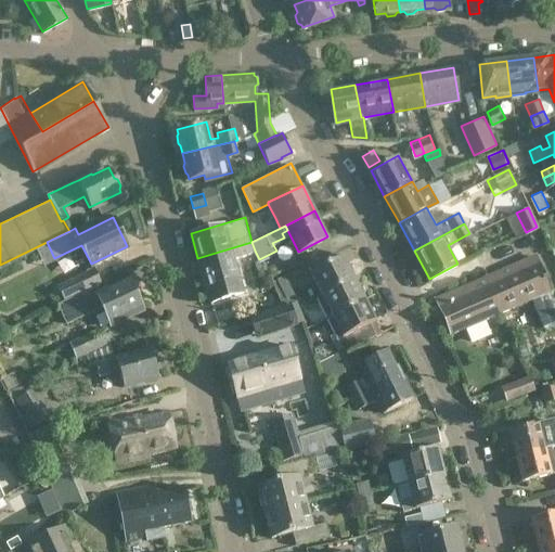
[(255,251),(252,242),(197,258),(210,300),(243,291),(233,256),(255,251)]
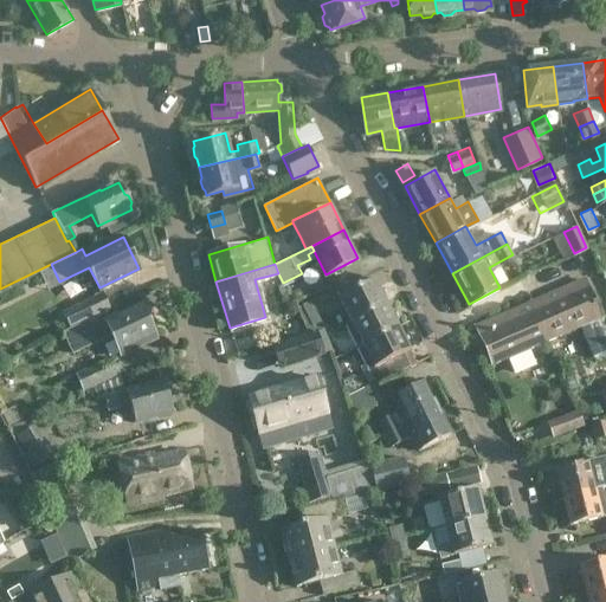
[(366,272),(335,287),(339,296),(350,319),(386,302),(374,279),(369,280),(366,272)]
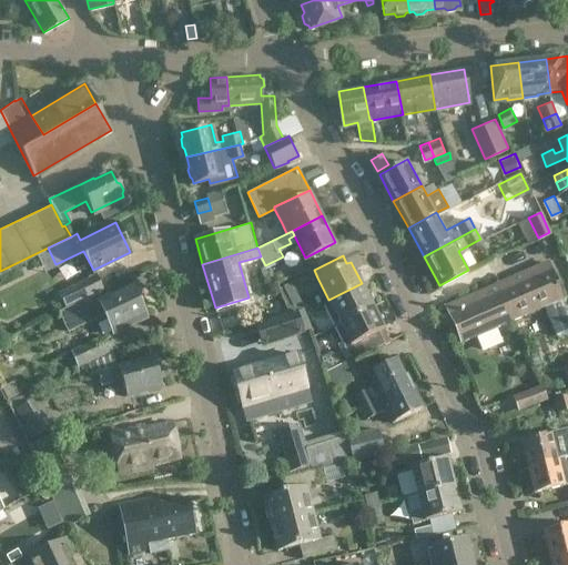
[(510,320),(544,305),(556,334),(567,329),(567,311),(546,261),(495,283),(510,320)]
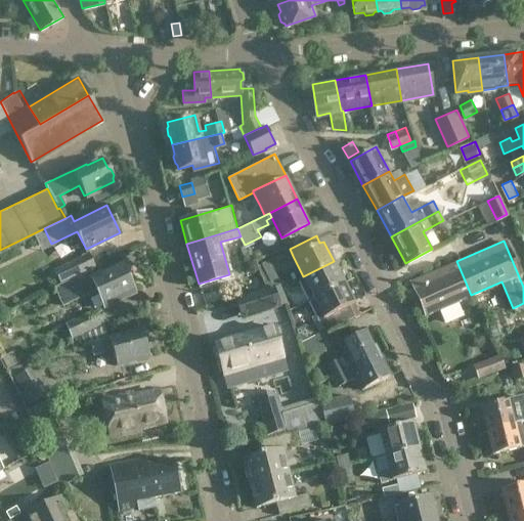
[(94,266),(88,253),(54,269),(60,281),(94,266)]
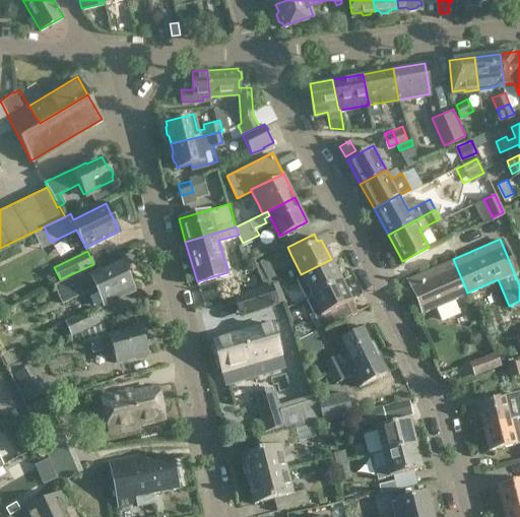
[(258,259),(262,268),(270,264),(265,255),(258,259)]
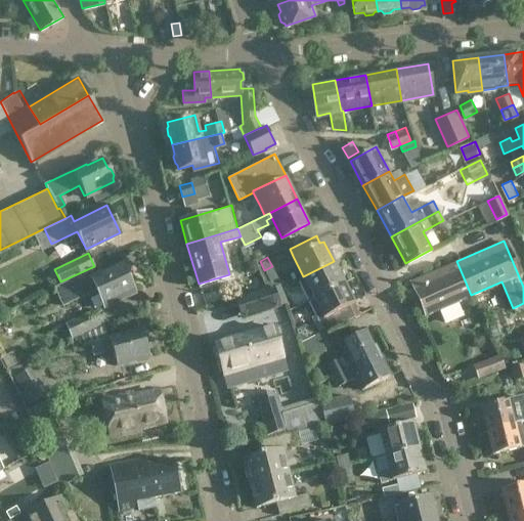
[(303,276),(299,278),(308,299),(313,296),(344,281),(334,261),(303,276)]
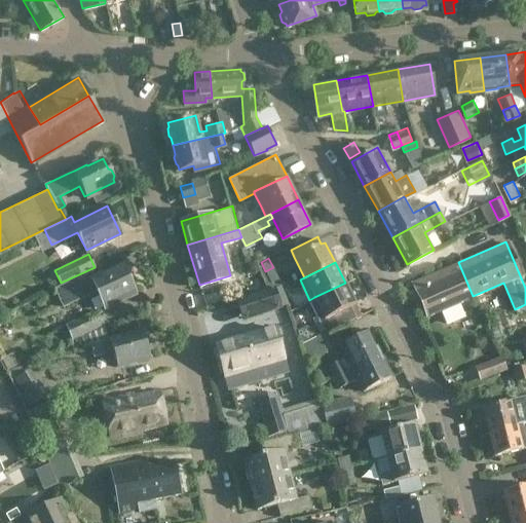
[(458,262),(413,281),(427,315),(440,309),(445,322),(464,313),(459,302),(473,296),(458,262)]
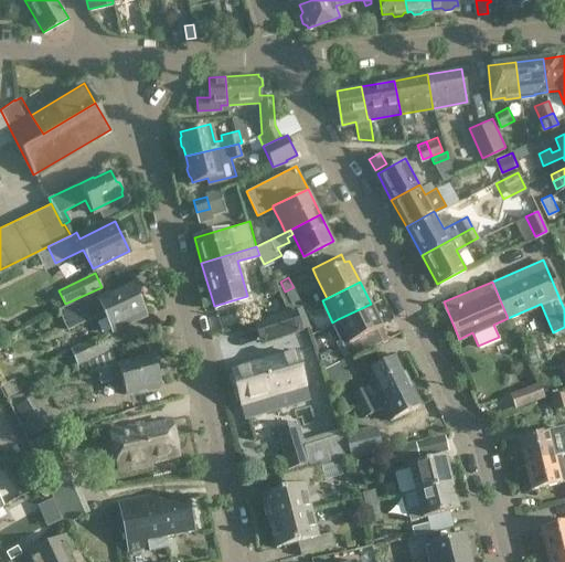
[(67,327),(104,310),(113,329),(145,315),(130,283),(99,297),(96,292),(60,308),(67,327)]
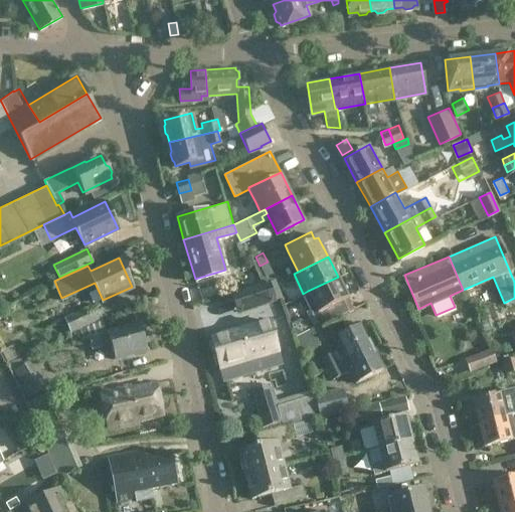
[(268,262),(260,266),(265,275),(272,271),(268,262)]
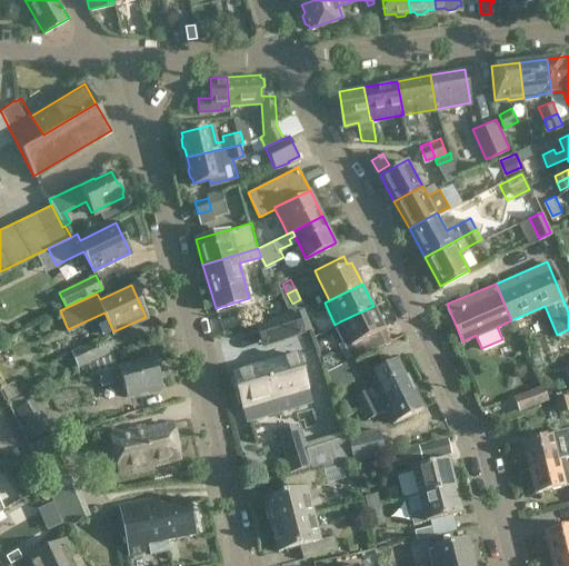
[(340,321),(335,325),(343,340),(338,343),(347,360),(347,361),(350,359),(382,344),(376,333),(385,328),(373,306),(340,321)]
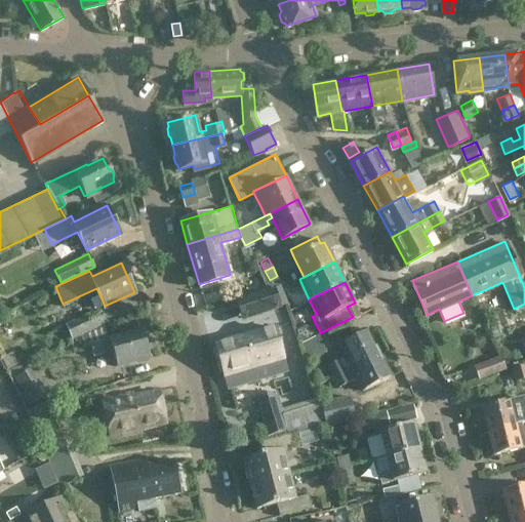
[(281,284),(266,289),(271,307),(287,302),(281,284)]
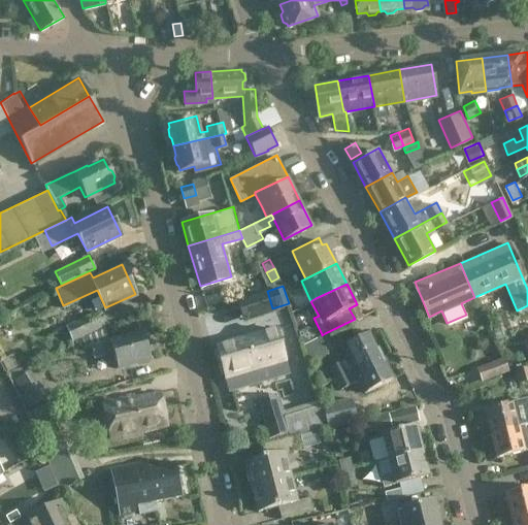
[(72,340),(83,336),(107,324),(100,308),(66,325),(72,340)]
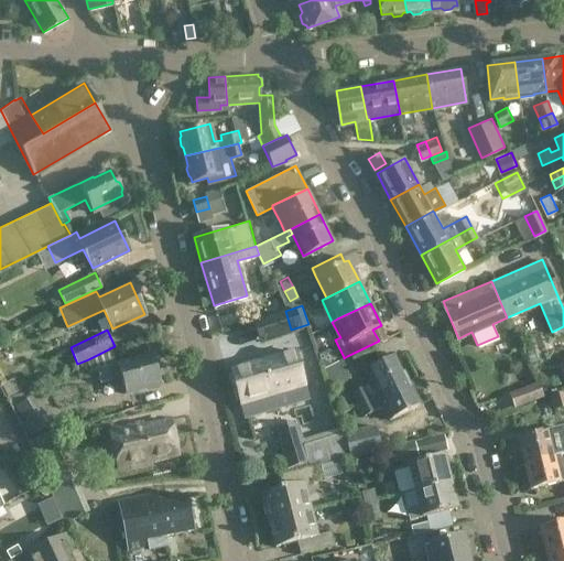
[(231,367),(246,416),(308,397),(295,349),(231,367)]
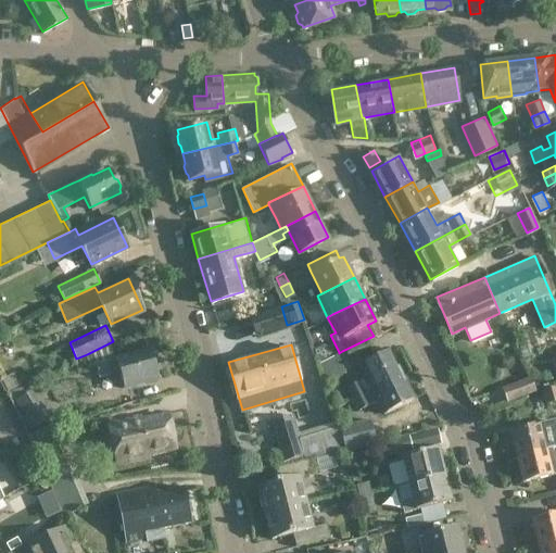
[(151,348),(116,357),(95,363),(99,375),(111,372),(109,365),(117,363),(124,386),(159,376),(151,348)]
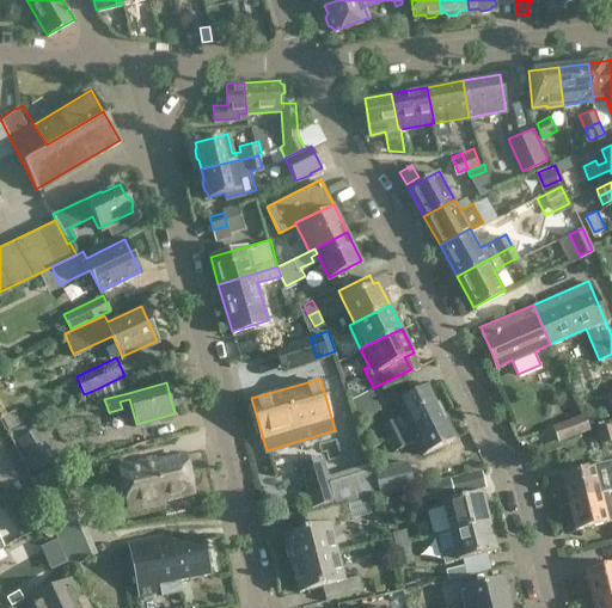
[(399,413),(396,416),(402,429),(409,425),(441,410),(429,384),(397,399),(405,418),(403,419),(399,413)]
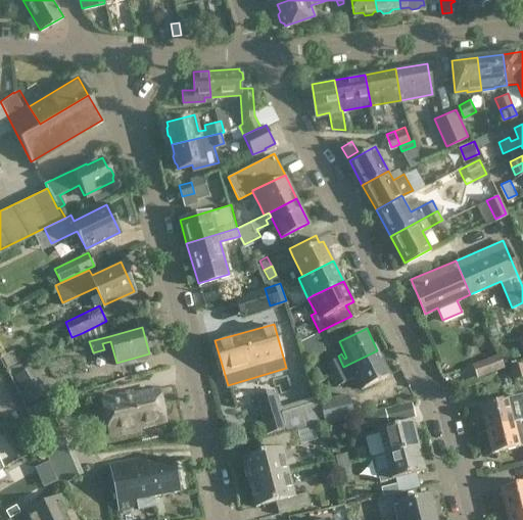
[(322,330),(319,332),(300,341),(304,358),(329,345),(322,330)]
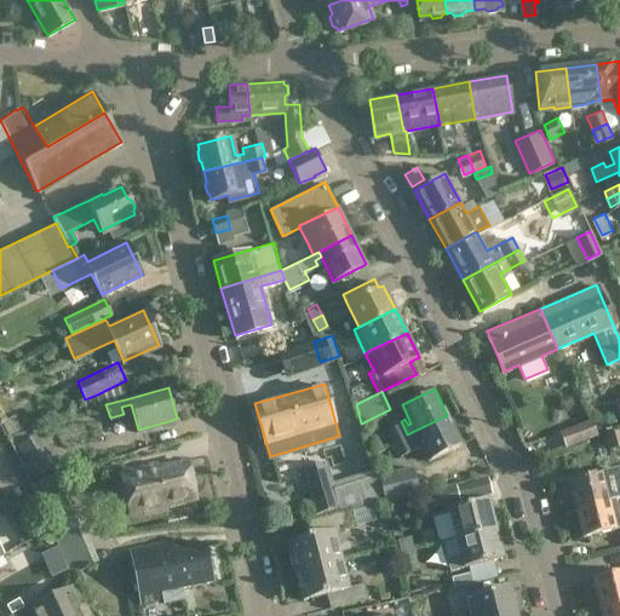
[(619,393),(602,402),(613,429),(619,425),(619,393)]
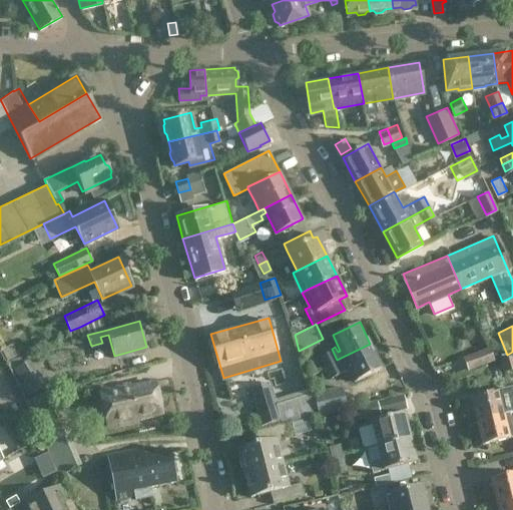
[(12,342),(1,348),(7,359),(18,353),(12,342)]
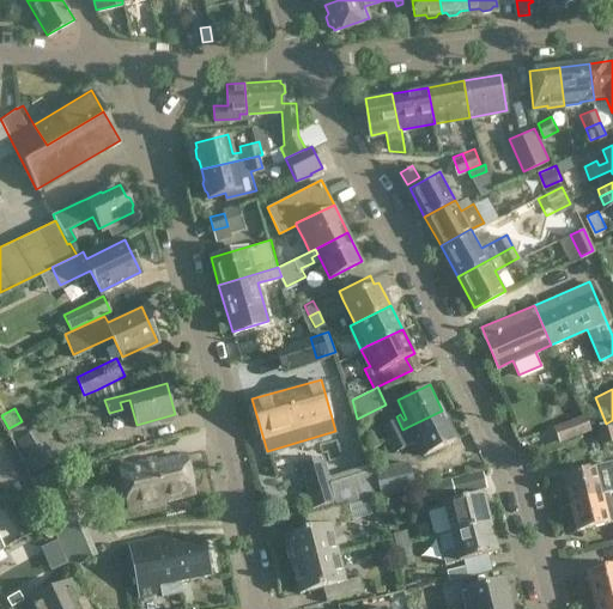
[(410,426),(402,430),(408,442),(413,440),(411,436),(413,433),(423,454),(455,438),(442,410),(410,426)]
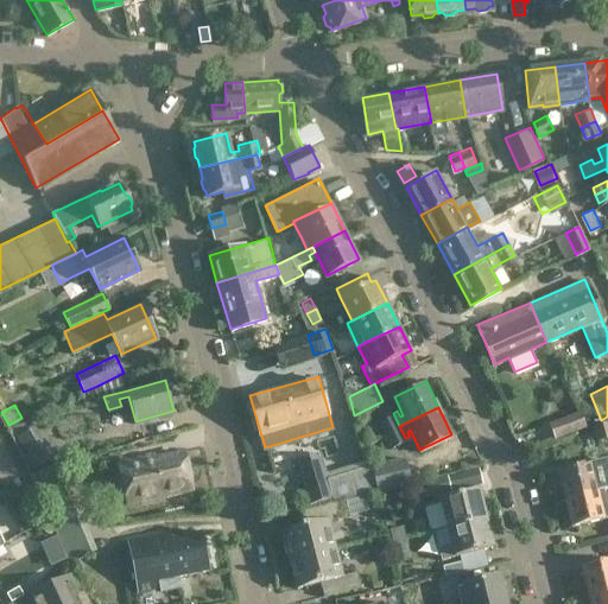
[(580,411),(550,423),(555,437),(584,426),(580,411)]
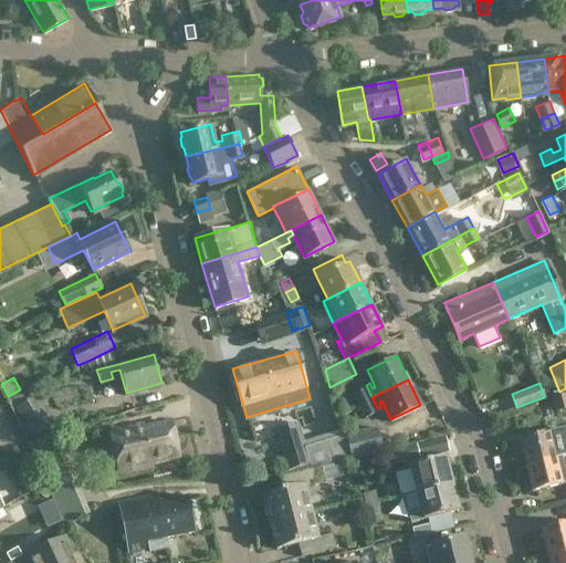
[(371,397),(366,385),(354,392),(359,403),(371,397)]
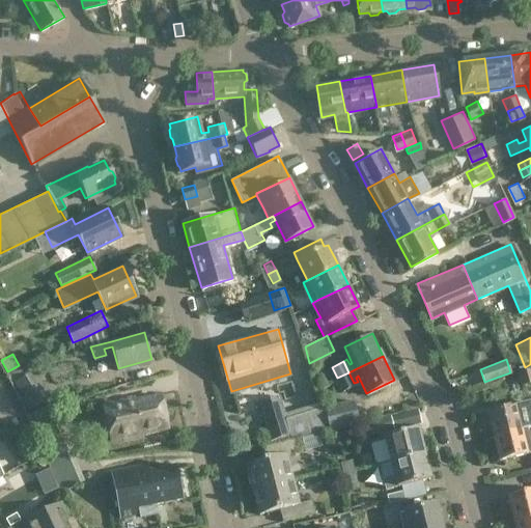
[(16,379),(29,405),(50,395),(35,368),(16,379)]
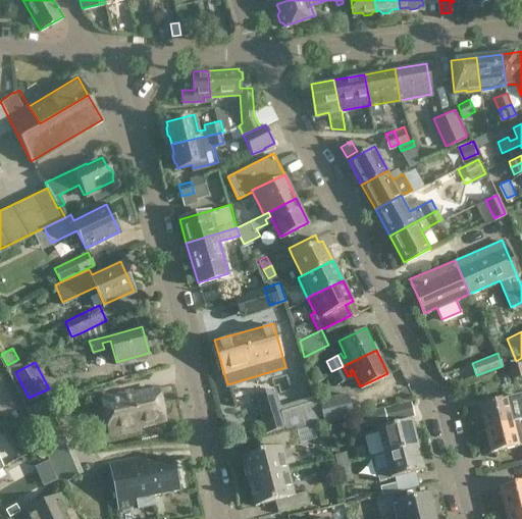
[(521,362),(511,366),(514,378),(521,375),(521,362)]
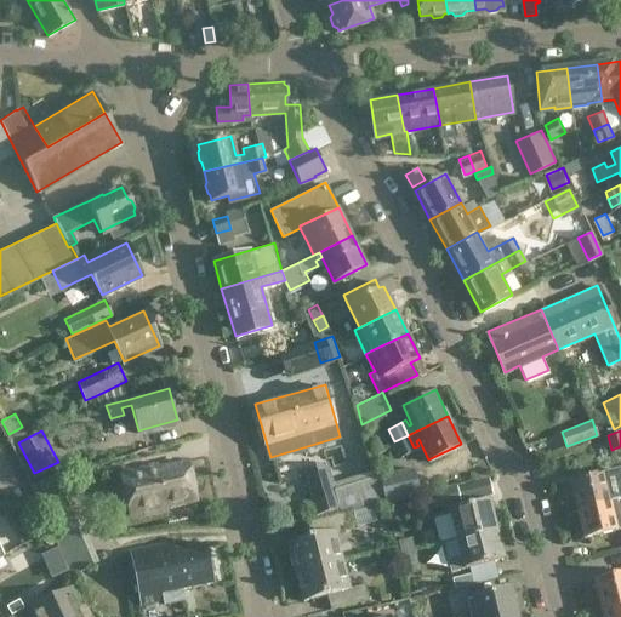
[(394,441),(400,455),(414,447),(408,435),(394,441)]
